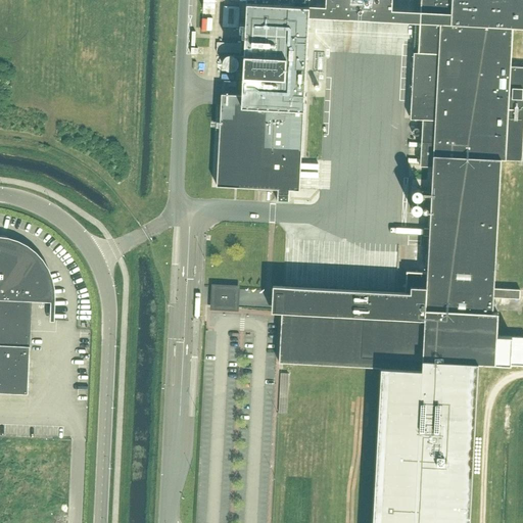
[(521,160),(522,130),(522,66),(510,66),(512,28),(522,28),(522,0),(420,0),(420,11),(415,11),(414,11),(391,9),(391,0),(245,0),(241,95),(221,94),(217,186),(277,189),(277,200),(289,200),(289,190),(299,190),(308,16),(364,19),(413,22),(414,22),(419,22),(418,53),(438,54),(434,120),(422,119),(421,141),(433,142),(427,272),(406,271),(405,292),(284,287),(272,287),(272,312),(281,312),(279,362),(380,368),(372,522),(469,522),(477,364),(494,364),(497,313),(492,313),(493,297),(519,298),(520,289),(493,288),(501,159),(506,160),(521,160)]
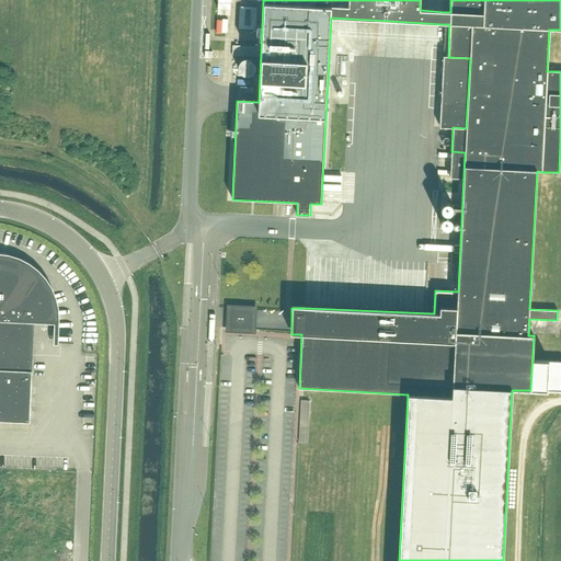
[(256,8),(239,7),(238,29),(255,30),(256,8)]
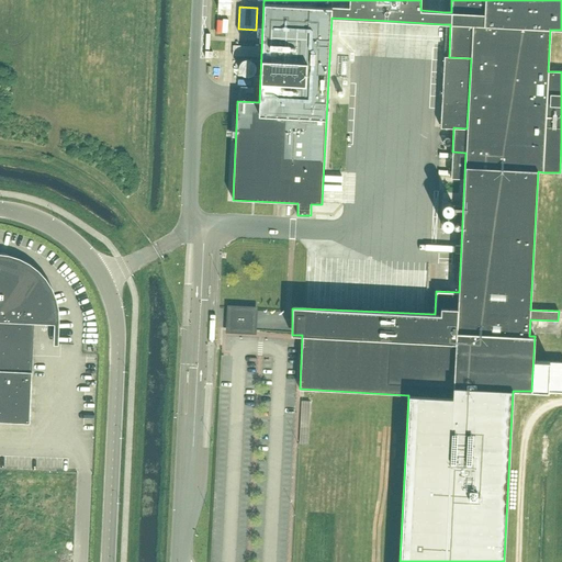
[(239,67),(239,68),(239,69),(239,70),(239,71),(240,72),(240,74),(242,75),(243,75),(244,76),(245,76),(246,76),(247,77),(248,76),(249,76),(250,76),(251,75),(253,75),(254,74),(255,72),(255,71),(256,70),(256,69),(256,68),(256,67),(256,66),(255,65),(255,64),(254,63),(253,62),(251,60),(250,60),(249,59),(248,59),(247,59),(246,59),(245,59),(244,60),(243,60),(242,62),(240,63),(240,64),(239,65),(239,66),(239,67)]
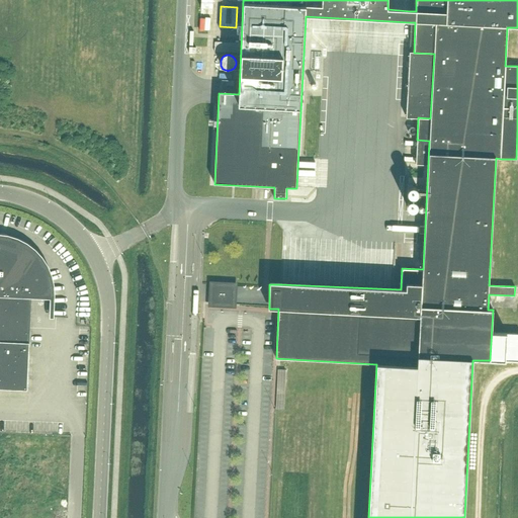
[(418,192),(418,191),(418,190),(418,189),(417,189),(417,188),(416,188),(416,187),(415,187),(414,187),(414,186),(413,186),(412,186),(411,186),(411,187),(410,187),(409,187),(409,188),(409,189),(408,189),(408,190),(408,191),(407,191),(407,192),(408,192),(408,193),(408,194),(408,195),(409,195),(409,196),(410,196),(410,197),(411,197),(412,197),(413,197),(414,197),(415,197),(416,196),(417,196),(417,195),(418,195),(418,194),(418,193),(418,192)]
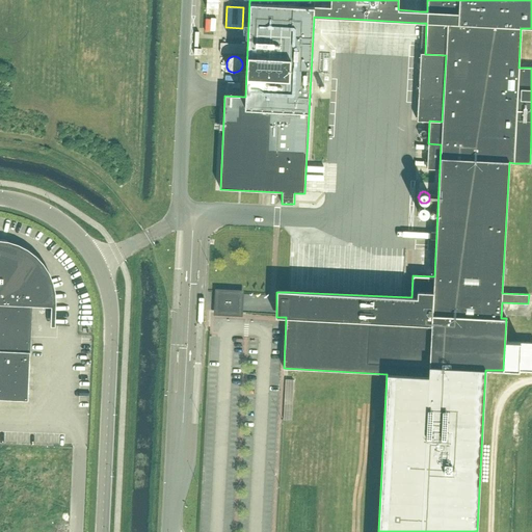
[(419,207),(418,208),(418,209),(418,210),(418,211),(418,212),(418,213),(419,214),(419,215),(420,215),(421,216),(422,216),(423,216),(424,216),(425,216),(426,215),(427,215),(427,214),(428,213),(429,212),(429,211),(429,210),(428,209),(428,208),(428,207),(427,207),(426,206),(425,205),(424,205),(423,205),(422,205),(421,206),(420,206),(420,207),(419,207)]
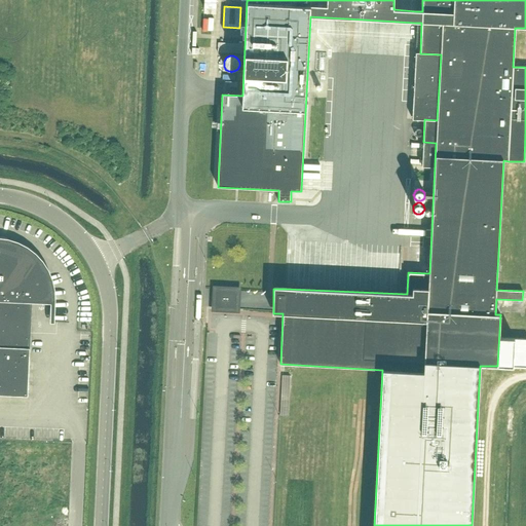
[(0,395),(28,397),(32,300),(51,301),(52,301),(51,291),(49,280),(46,271),(41,263),(34,256),(26,250),(17,246),(8,242),(0,240),(0,395)]
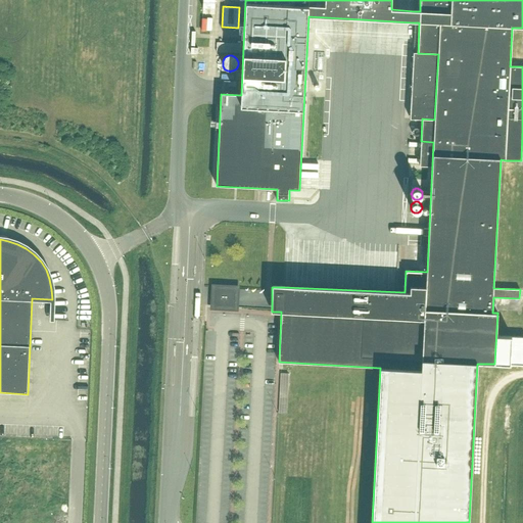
[(234,306),(235,289),(215,288),(214,305),(234,306)]
